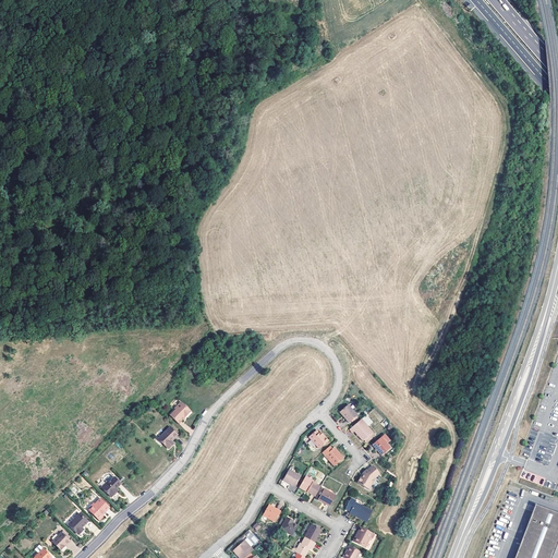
[(192,411),(183,401),(171,413),(181,422),(192,411)]
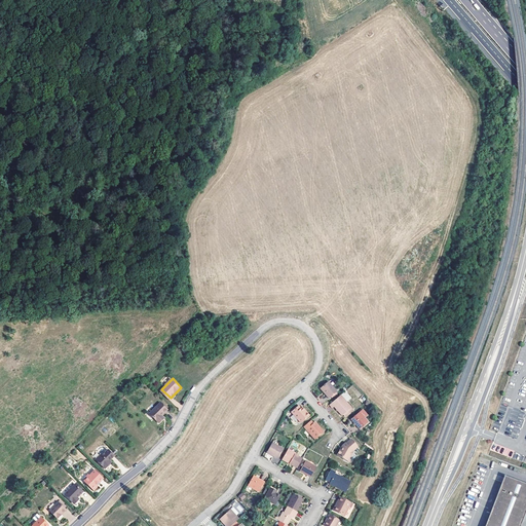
[(337,393),(328,383),(321,390),(329,401),(337,393)]
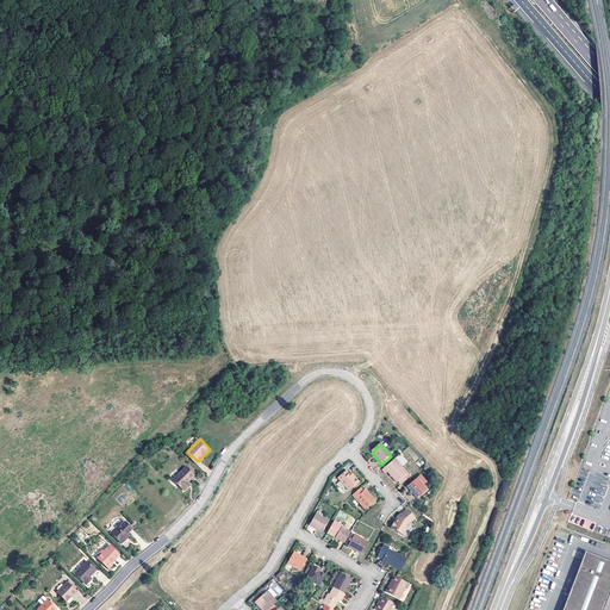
[(396,459),(404,468),(409,464),(402,454),(396,459)]
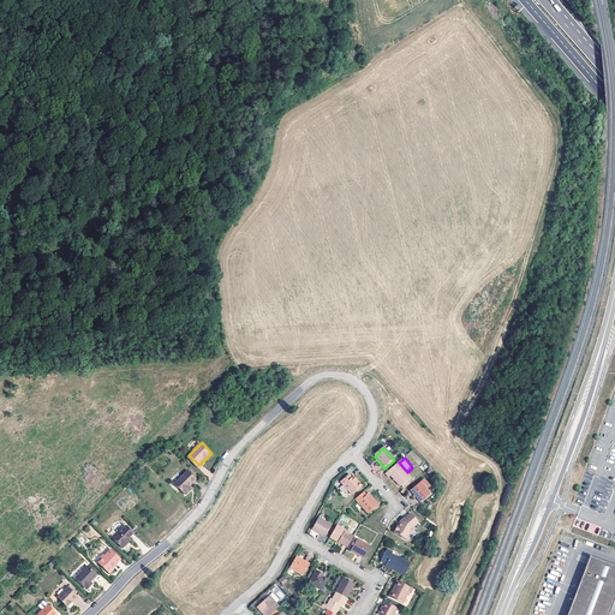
[(399,463),(388,473),(390,477),(392,477),(400,487),(401,485),(410,478),(412,477),(407,472),(399,463)]
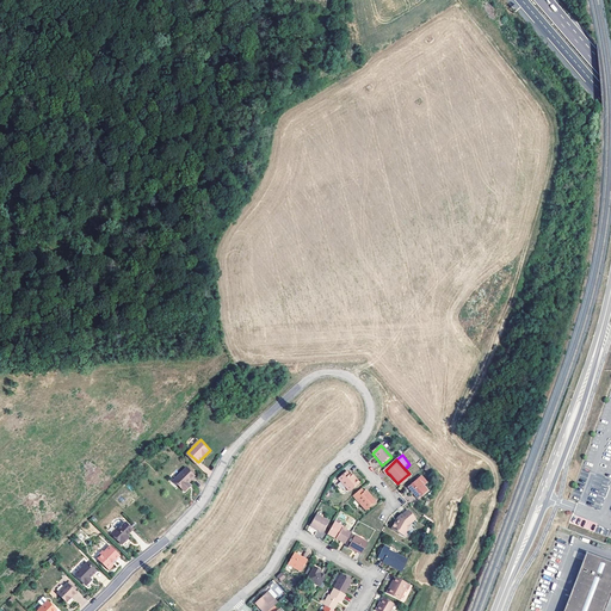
[(196,475),(186,467),(174,480),(184,491),(191,483),(189,482),(196,475)]
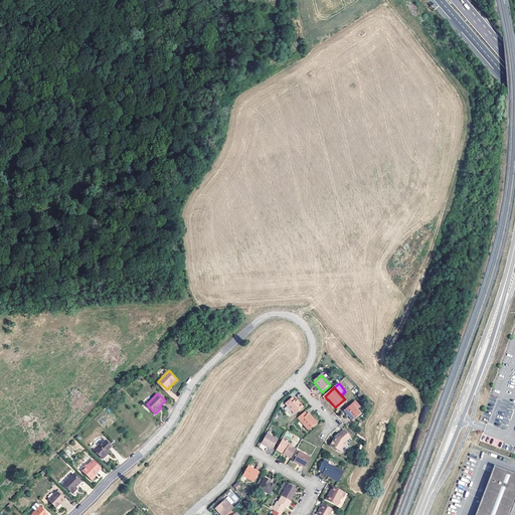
[(299,404),(296,401),(294,398),(287,404),(296,414),(304,407),(301,403),(299,404)]
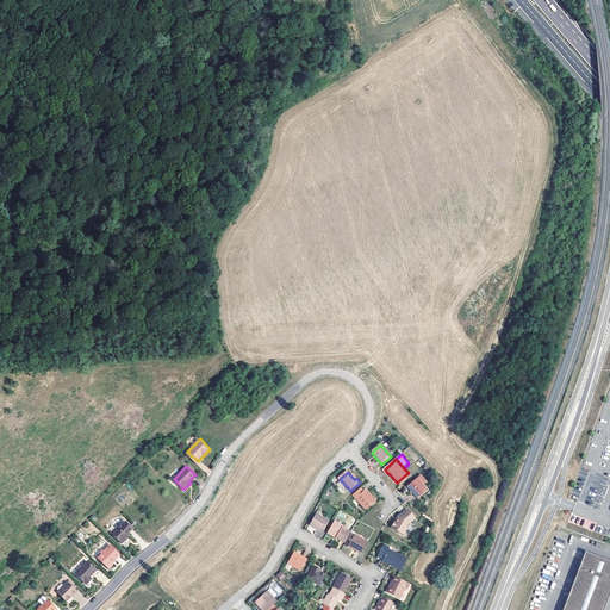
[(419,479),(425,486),(429,483),(423,475),(419,479)]
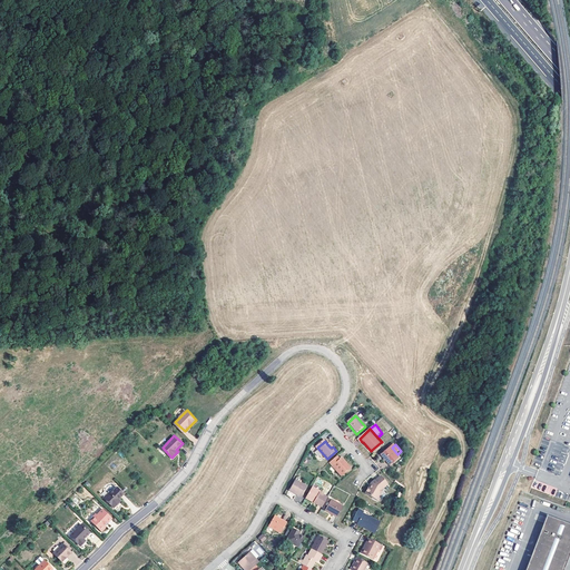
[(397,454),(392,448),(382,455),(391,467),(401,458),(397,454)]
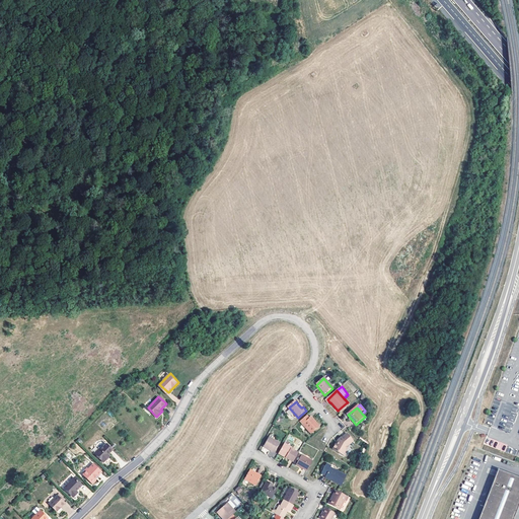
[(311,419),(308,415),(301,422),(312,434),(321,427),(312,417),(311,419)]
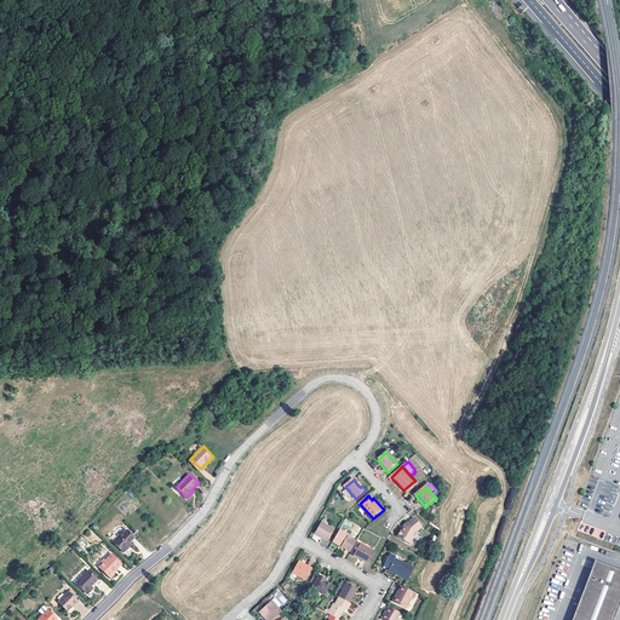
[(423,528),(414,518),(407,526),(403,532),(402,530),(399,538),(411,545),(418,533),(423,528)]
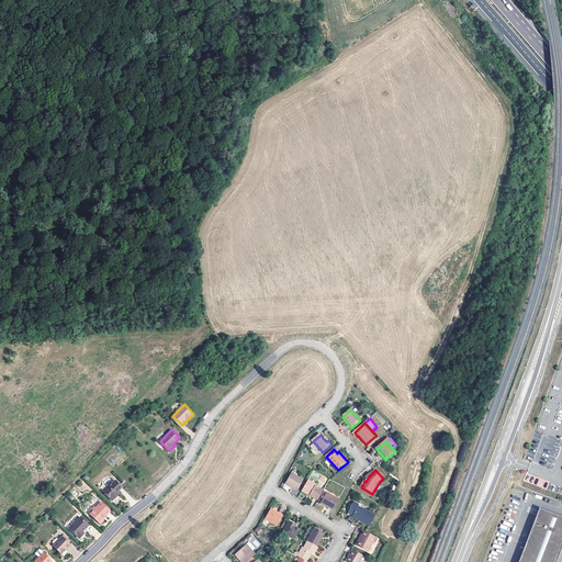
[(303,481),(292,474),(287,484),(298,491),(303,481)]
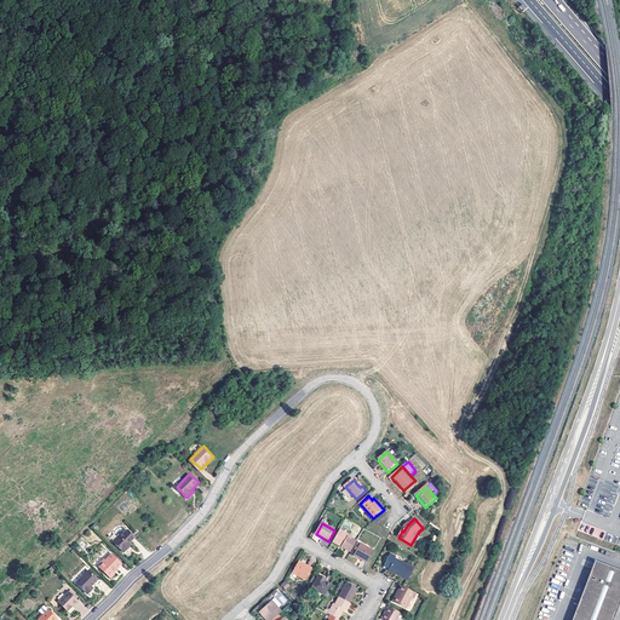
[(137,537),(128,529),(121,538),(120,535),(113,543),(125,554),(130,547),(128,545),(137,537)]
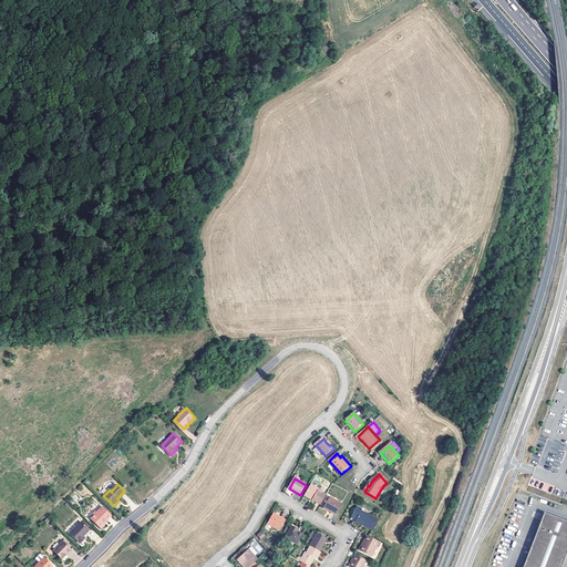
[(319,490),(311,485),(306,495),(315,500),(313,502),(320,506),(327,496),(319,492),(319,490)]
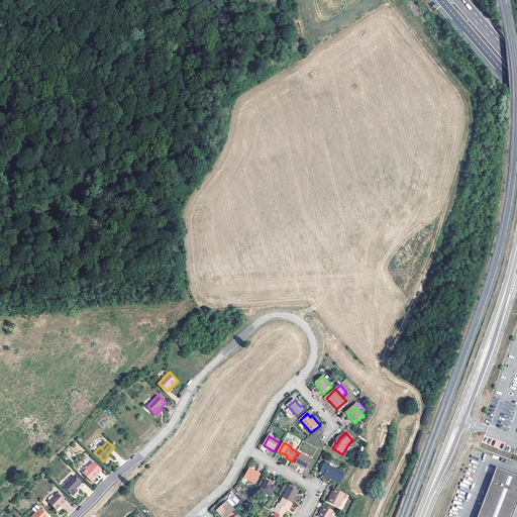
[(296,463),(306,471),(312,460),(301,454),(296,463)]
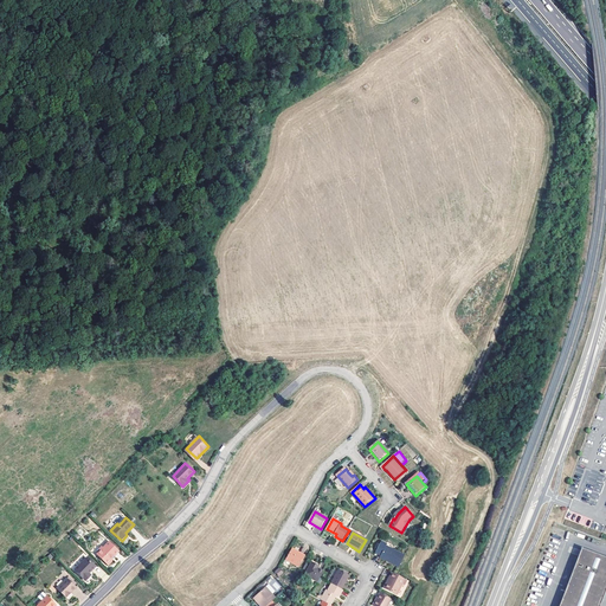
[(120,552),(110,542),(98,554),(109,565),(113,562),(113,559),(120,552)]
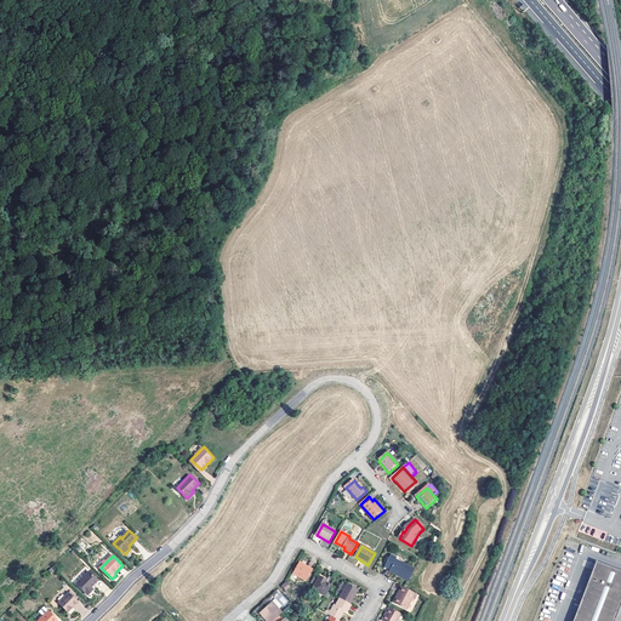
[(402,577),(409,582),(415,570),(397,560),(397,559),(392,556),(386,568),(402,576),(402,577)]
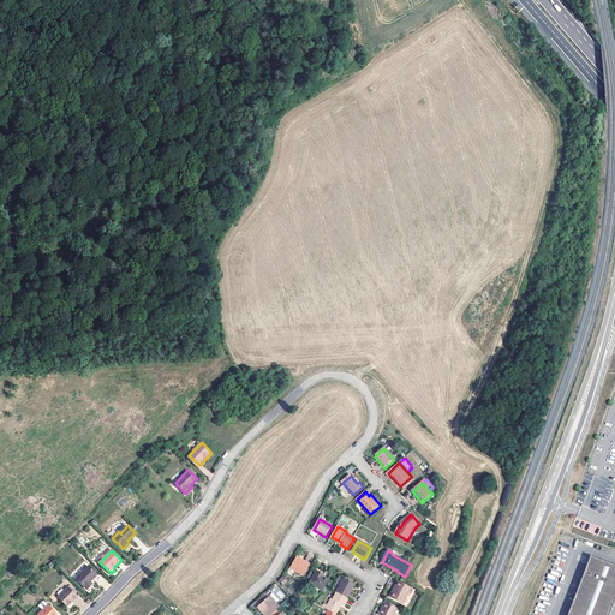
[(310,565),(297,557),(291,568),(304,577),(310,565)]
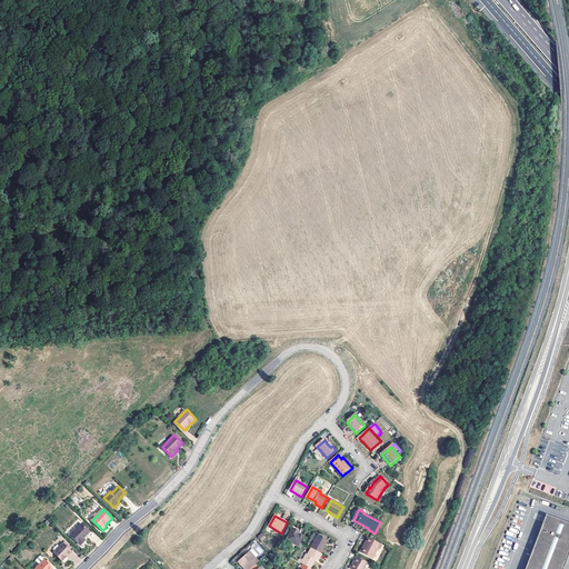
[(561,568),(568,548),(568,525),(545,517),(523,568),(561,568)]
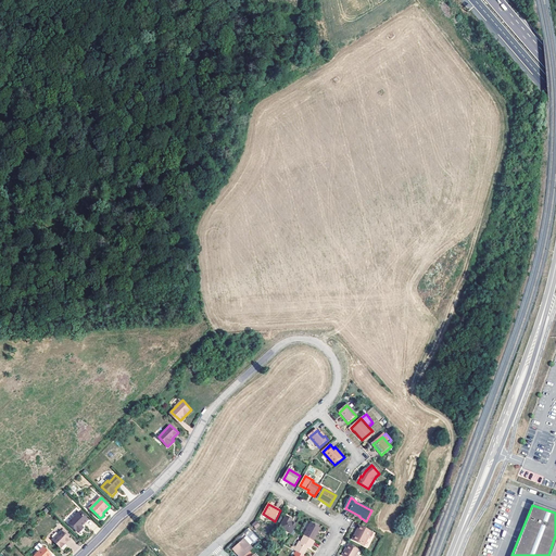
[(77,531),(81,527),(80,527),(87,520),(79,513),(68,523),(77,531)]
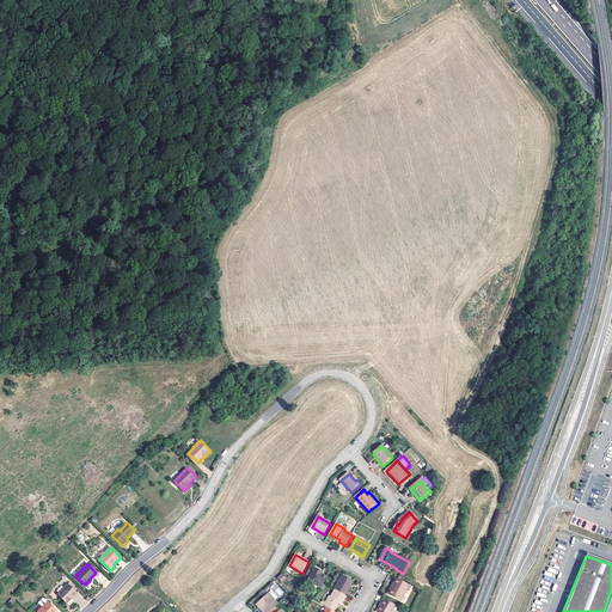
[(308,582),(320,589),(324,583),(326,579),(320,574),(320,573),(316,569),(308,582)]
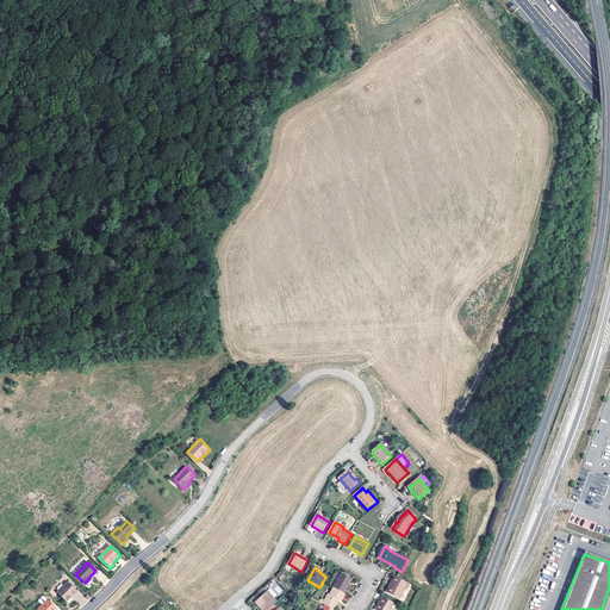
[(335,589),(344,595),(353,580),(342,573),(334,587),(335,589)]
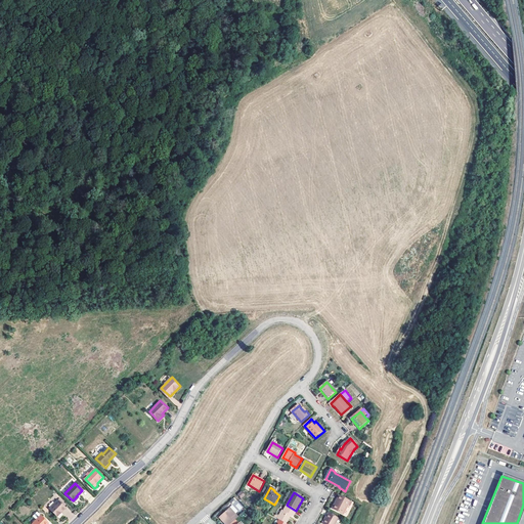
[(350,506),(351,507),(353,503),(345,497),(342,496),(338,506),(336,505),(334,510),(345,515),(350,506)]
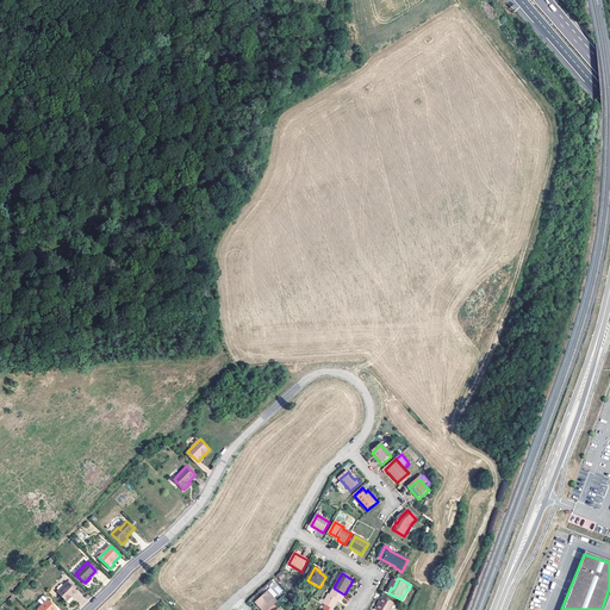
[(69,605),(75,601),(72,597),(76,592),(67,584),(57,593),(69,605)]
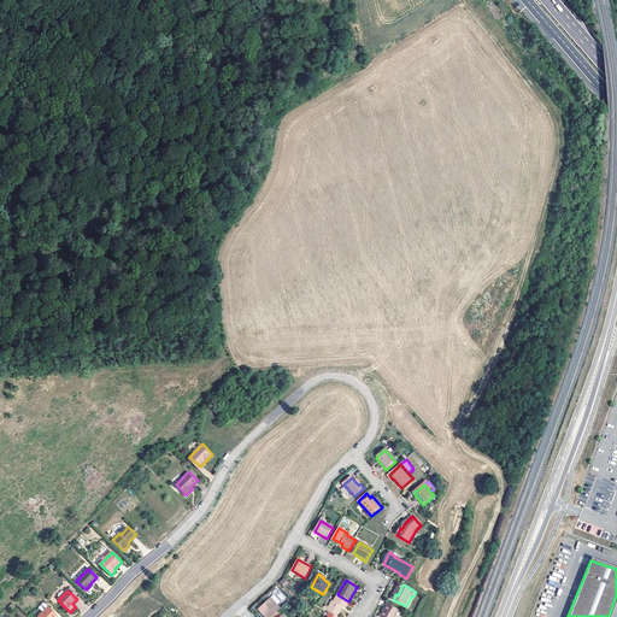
[(348,601),(339,595),(335,603),(333,601),(329,609),(328,611),(329,612),(338,616),(344,607),(346,609),(350,601),(348,601)]
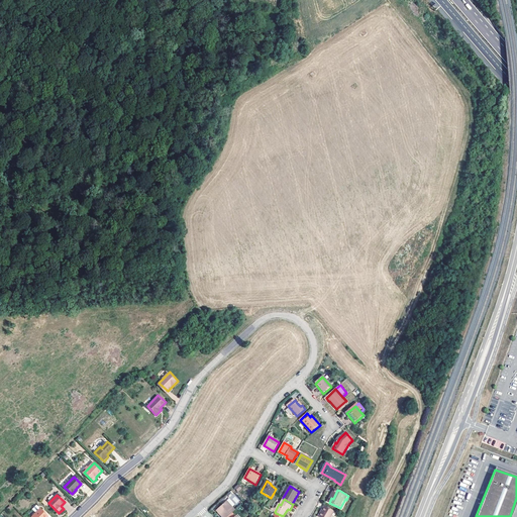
[(221,516),(228,516),(235,512),(226,502),(216,511),(221,516)]
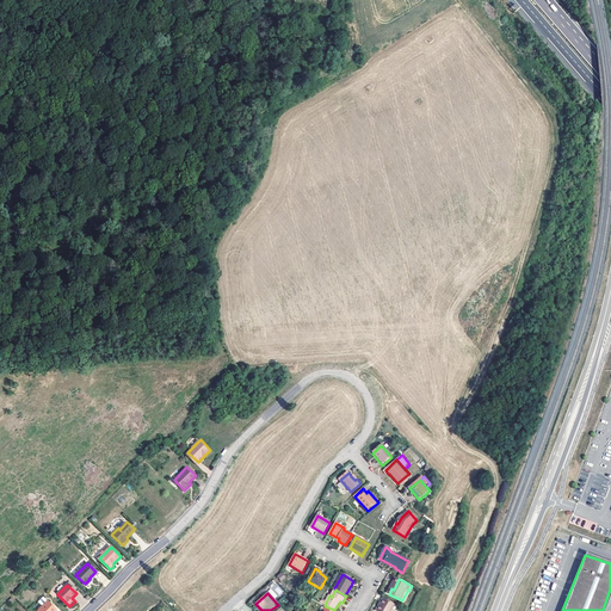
[(396,605),(384,599),(377,610),(392,610),(393,610),(396,605)]
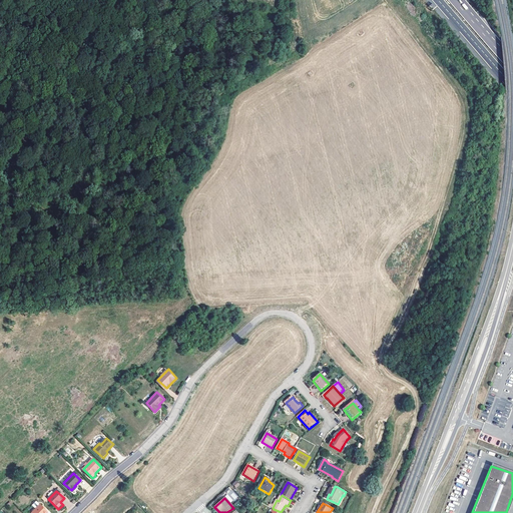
All buildings are outlined.
